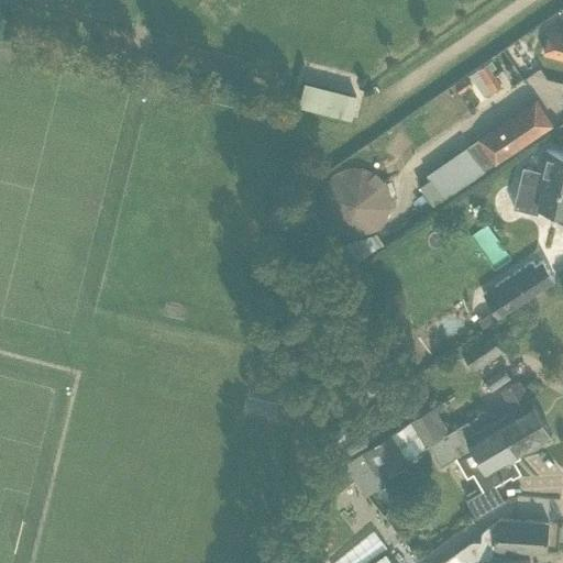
[(562,33),(550,31),(544,52),(562,56),(562,33)]
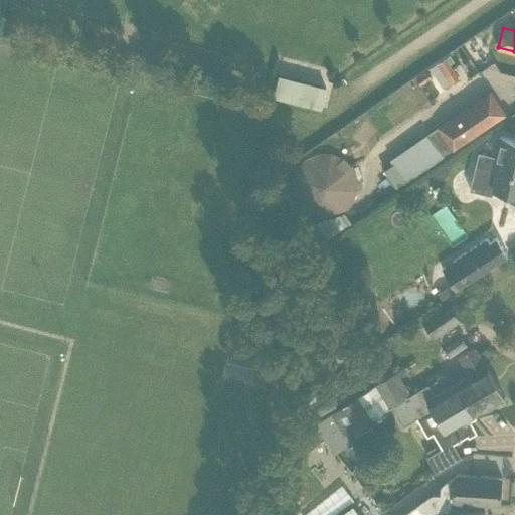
[(458,77),(450,64),(453,62),(449,55),(428,68),(433,74),(438,71),(447,86),(458,77)]
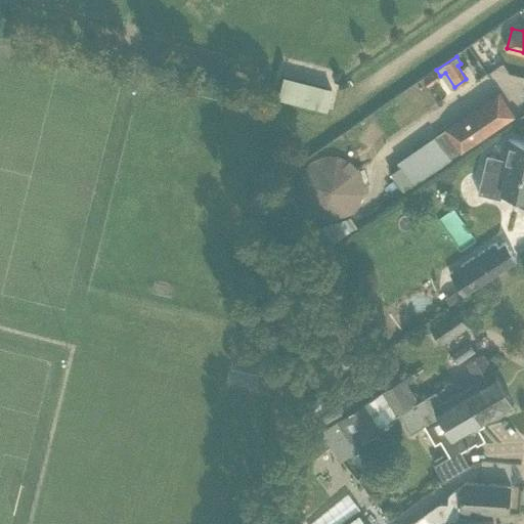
[(433,74),(423,81),(427,87),(437,80),(433,74)]
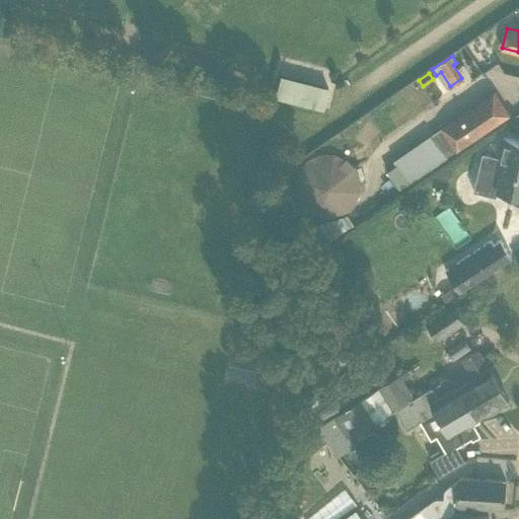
[(322,107),(327,88),(280,76),(277,89),(274,89),(272,95),(322,107)]
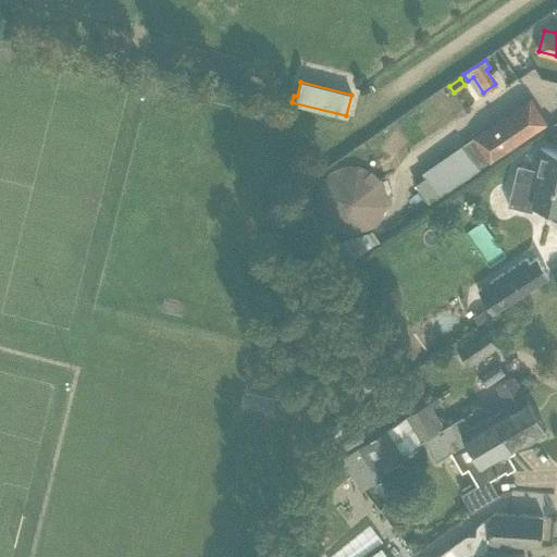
[(490,162),(547,124),(530,97),(471,135),(490,162)]
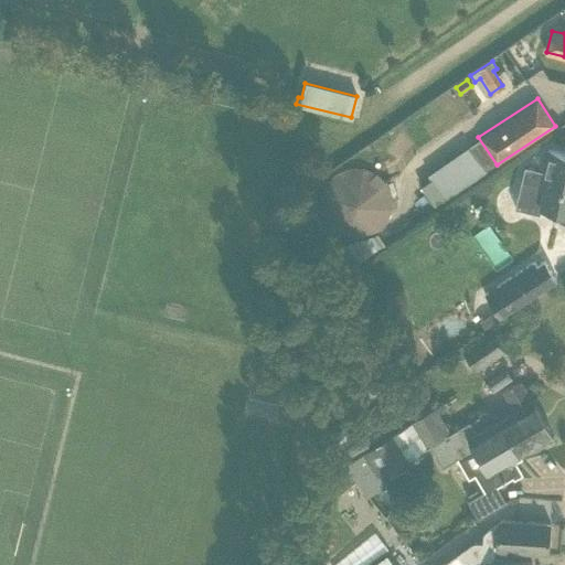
[(482,173),(465,149),(427,176),(445,200),(482,173)]
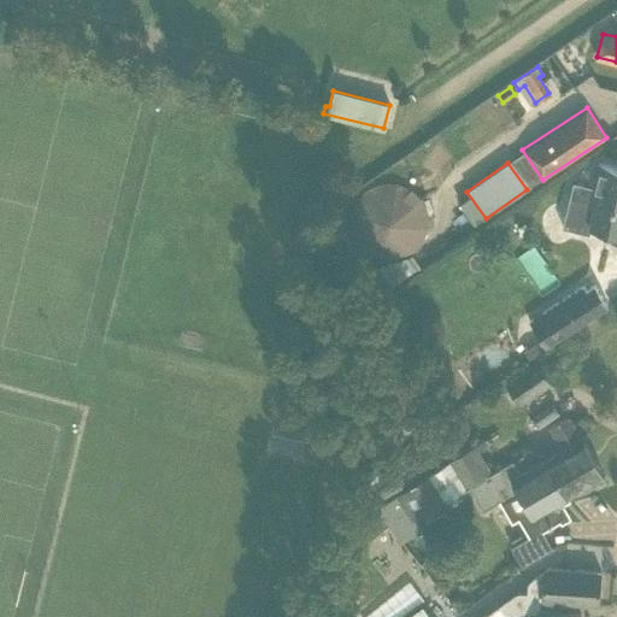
[(616,168),(597,163),(591,187),(573,182),(562,227),(587,233),(588,225),(616,231),(616,168)]
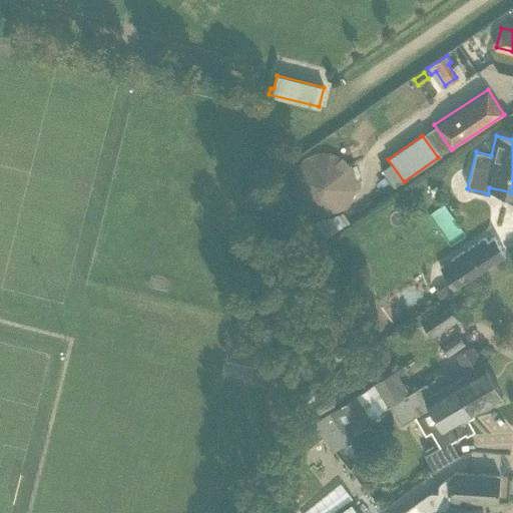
[(505,253),(493,236),(487,240),(485,237),(439,268),(453,288),(505,253)]
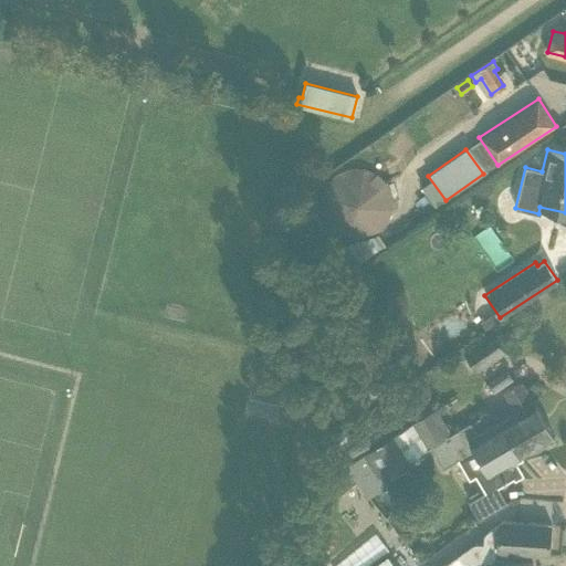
[(491,314),(480,321),(484,328),(495,321),(491,314)]
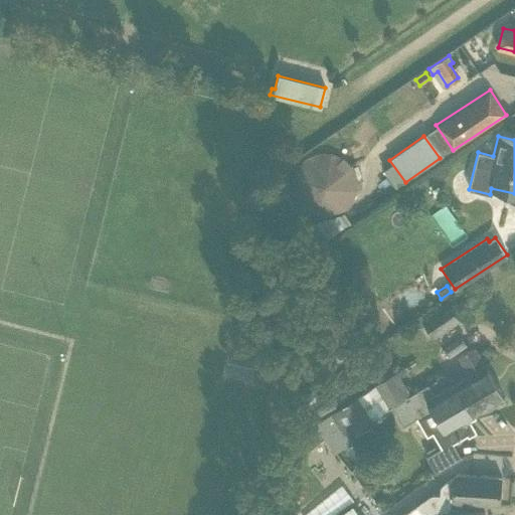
[(420,323),(434,338),(458,319),(445,304),(420,323)]
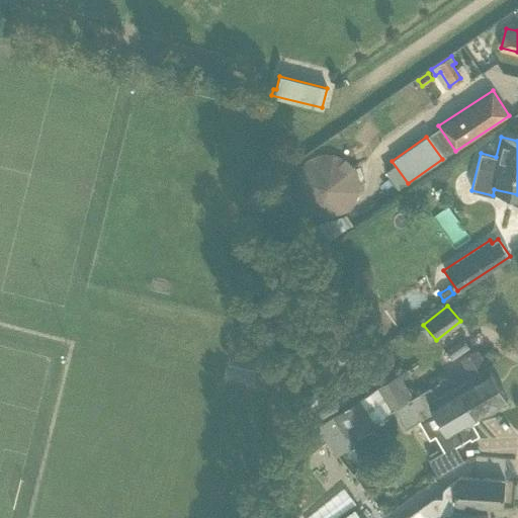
[(460,387),(478,416),(506,399),(476,349),(458,359),(471,380),(460,387)]
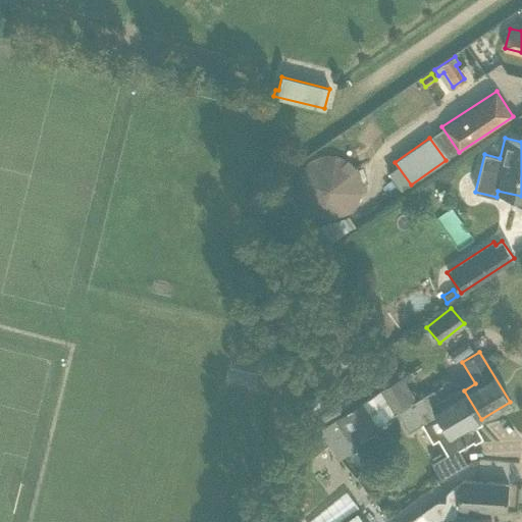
[(393,413),(394,415),(398,413),(398,414),(417,403),(401,378),(378,390),(393,413)]
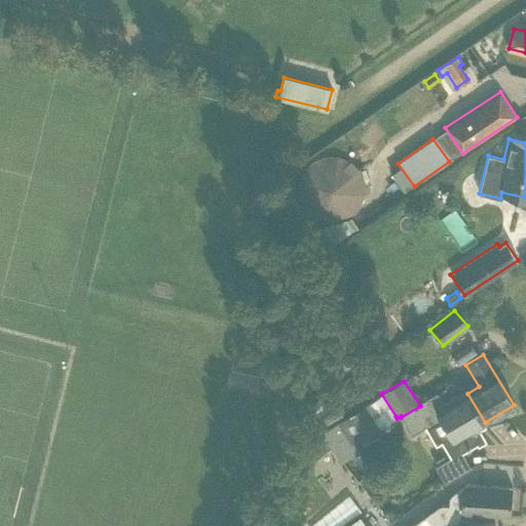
[(379,426),(396,416),(381,393),(366,405),(379,426)]
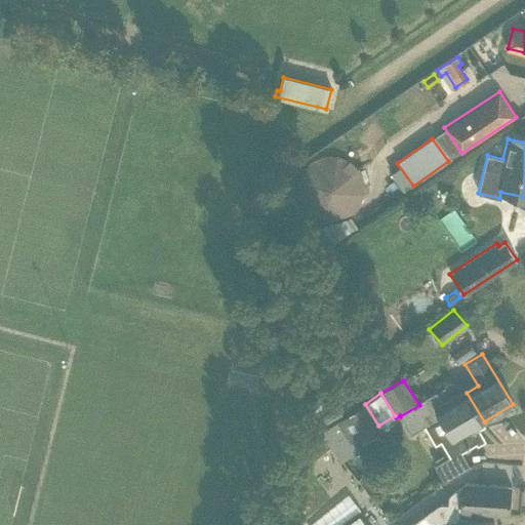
[(482,422),(484,421),(467,393),(441,408),(434,396),(419,405),(400,416),(410,434),(425,425),(427,428),(441,418),(450,433),(441,439),(447,450),(455,452),(459,449),(460,450),(476,441),(478,443),(484,440),(478,430),(476,432),(474,428),(483,423),(482,422)]
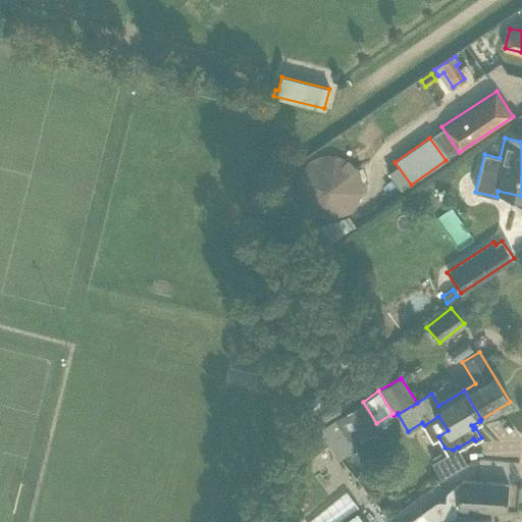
[(320,392),(307,401),(313,409),(325,400),(320,392)]
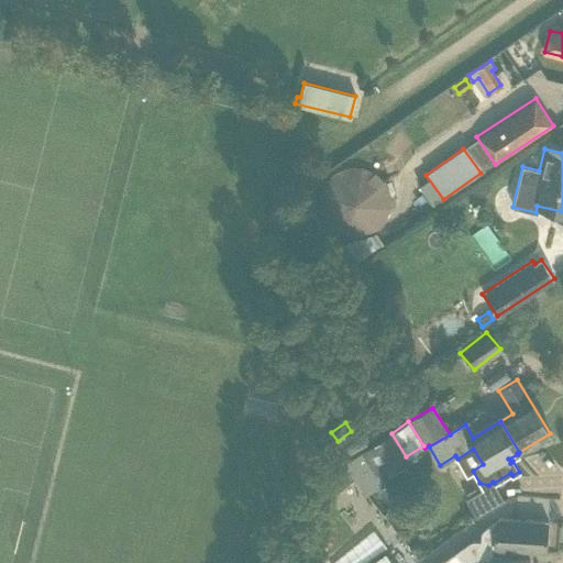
[(406,456),(392,433),(361,452),(375,476),(406,456)]
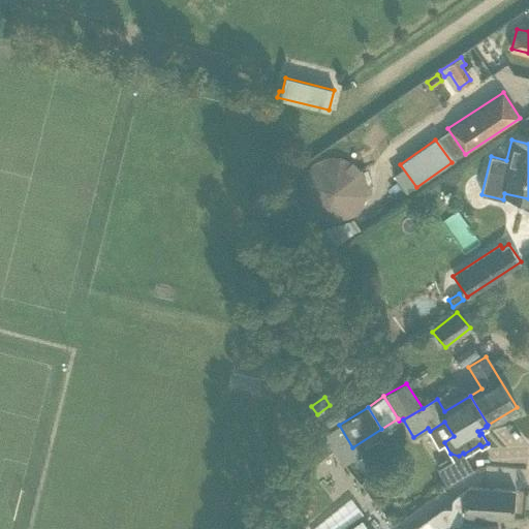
[(302,435),(294,465),(325,440),(306,415),(302,435)]
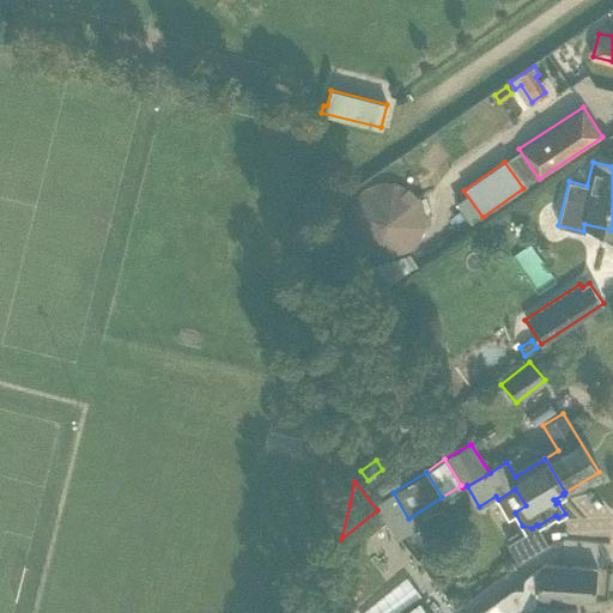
[(511,589),(478,612),(507,612),(513,610),(530,605),(530,598),(535,598),(570,600),(594,601),(595,568),(571,566),(538,564),(538,570),(533,570),(525,578),(523,588),(515,588),(511,589)]
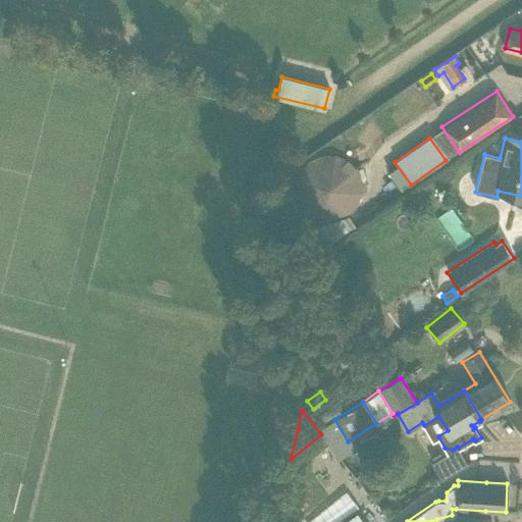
[(436,519),(431,521),(490,521),(490,520),(470,519),(458,518),(458,516),(456,515),(456,509),(452,509),(452,515),(436,519)]
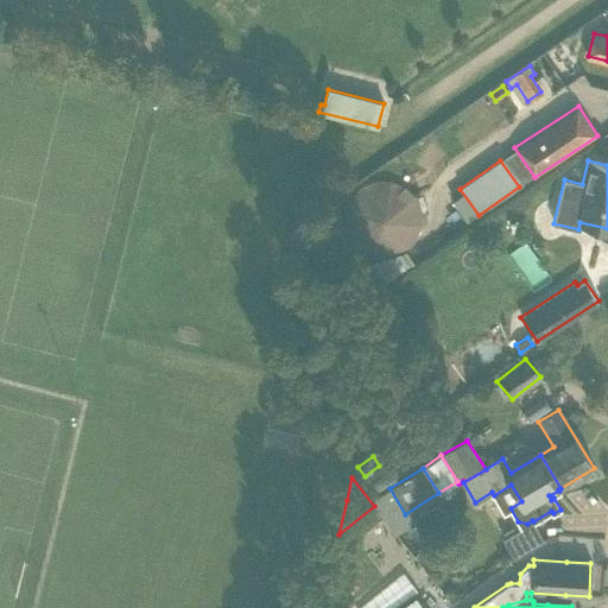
[(424,607),(416,595),(397,607),(424,607)]
